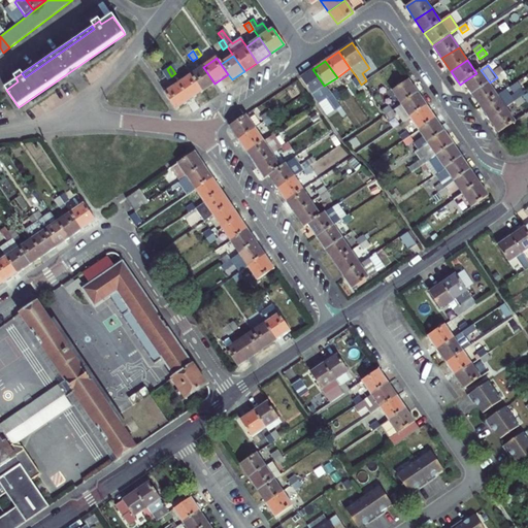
[(215,84),(203,67),(191,75),(202,92),(215,84)]
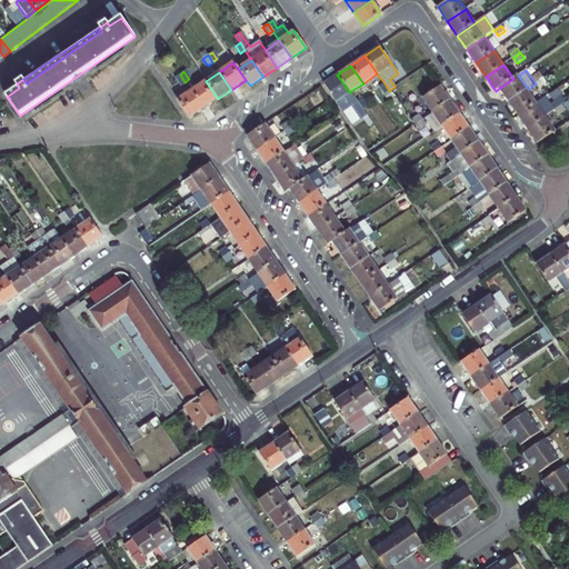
[(536,83),(545,78),(541,72),(532,78),(536,83)]
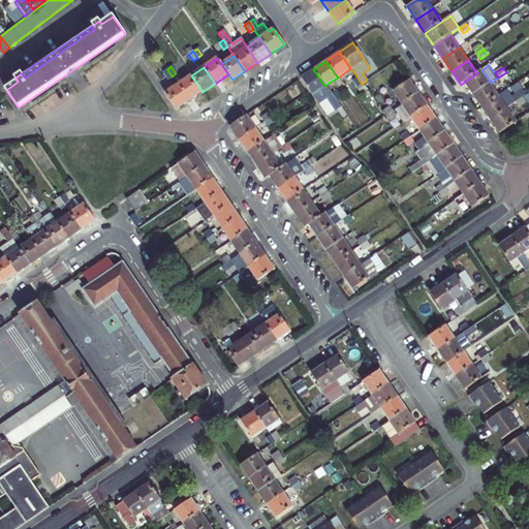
[(166,80),(172,76),(167,69),(162,72),(166,80)]
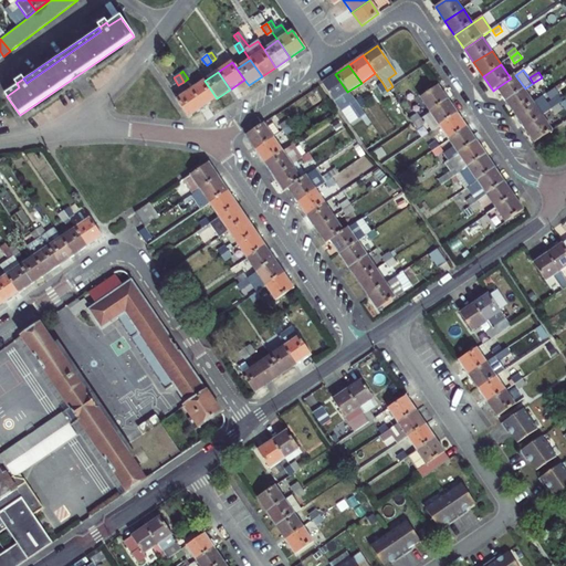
[(321,84),(338,112),(349,104),(358,117),(363,114),(359,109),(354,103),(347,92),(335,74),(321,84)]
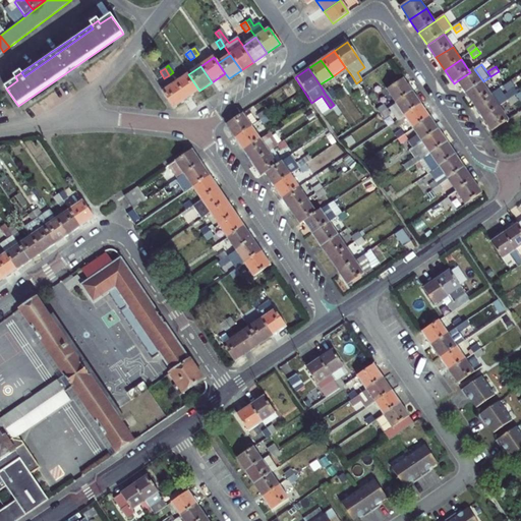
[(466,93),(483,81),(474,69),(470,72),(458,80),(466,93)]
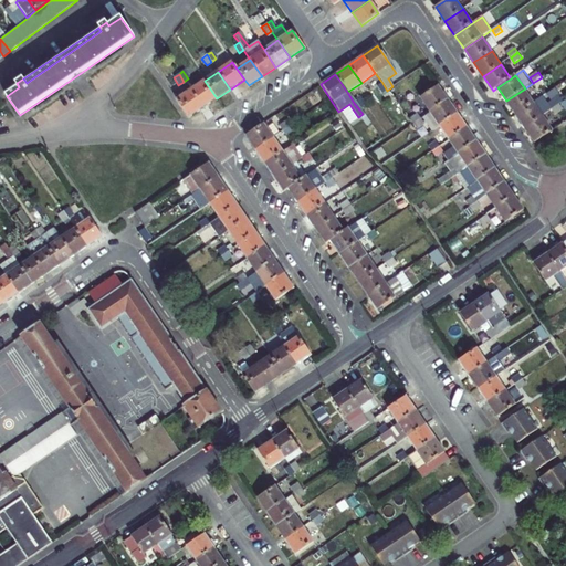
[(545,83),(542,77),(533,83),(537,88),(545,83)]
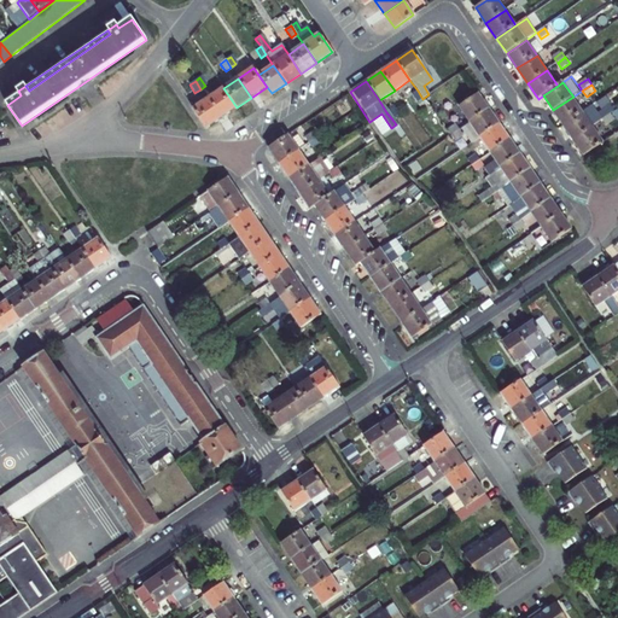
[(221,118),(237,108),(223,88),(208,99),(221,118)]
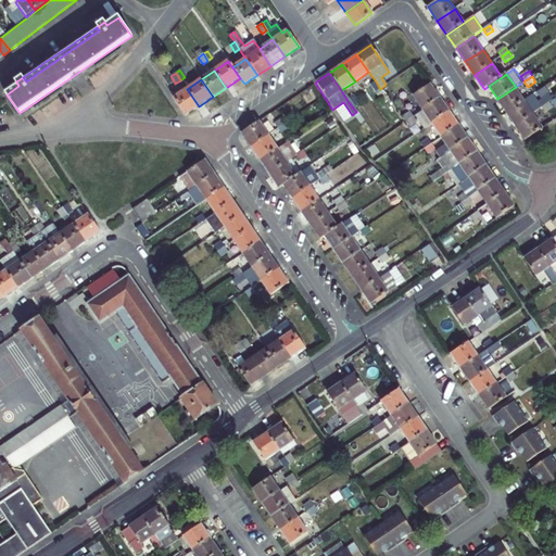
[(380,89),(376,81),(370,85),(376,92),(380,89)]
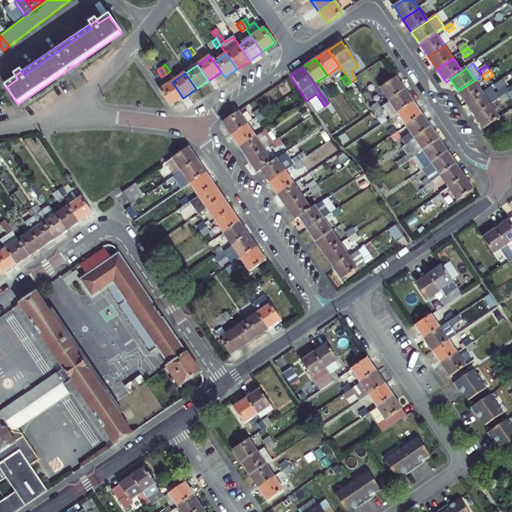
[(405,90),(396,77),(379,89),(388,102),(405,90)]
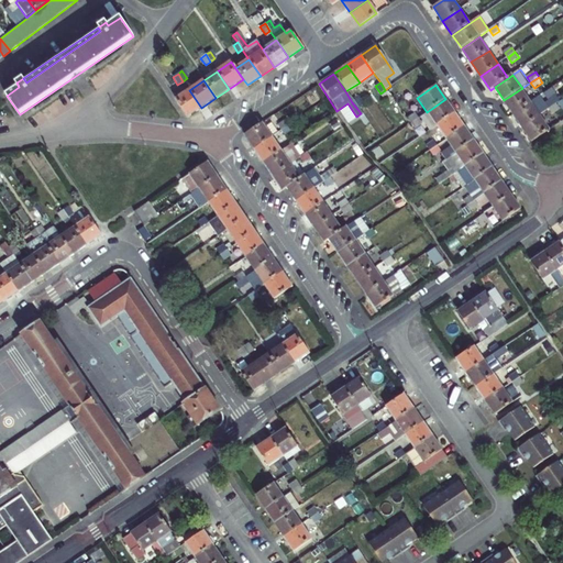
[(531,102),(522,88),(504,100),(514,114),(531,102)]
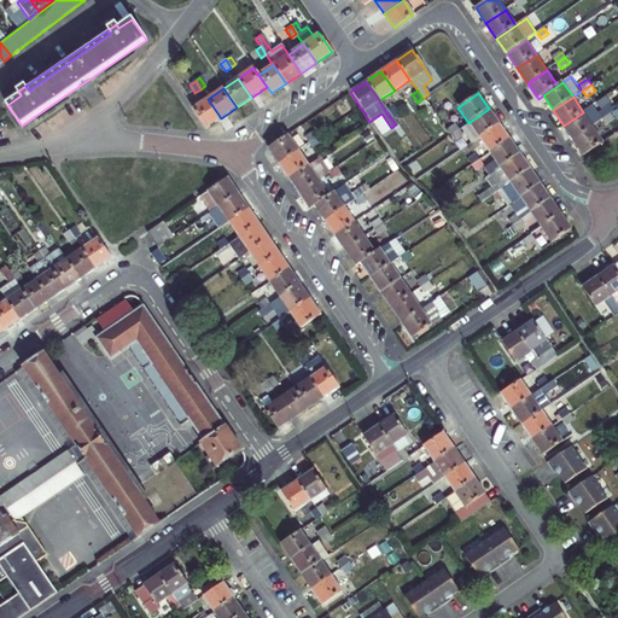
[(207,128),(221,118),(208,99),(193,109),(207,128)]
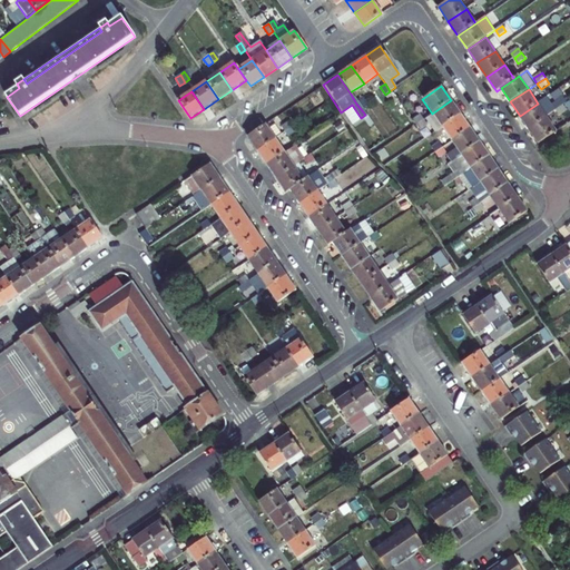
[(362,99),(356,104),(362,110),(366,107),(362,99)]
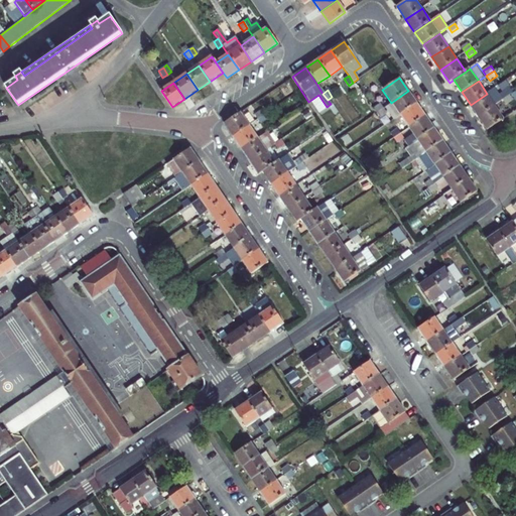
[(399,114),(416,103),(408,91),(391,103),(384,108),(392,119),(399,114)]
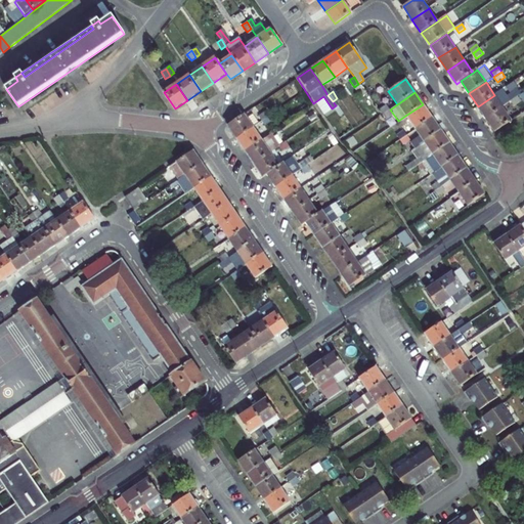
[(509,97),(512,102),(519,97),(516,92),(509,97)]
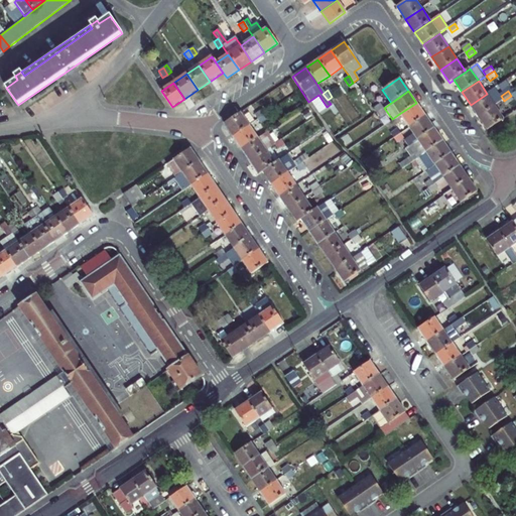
[(496,106),(487,94),(471,105),(479,117),(496,106)]
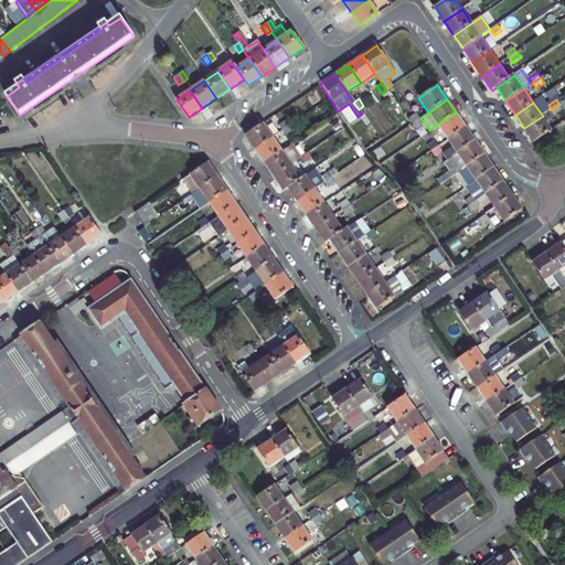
[(560,105),(552,110),(543,116),(524,128),(534,141),(561,124),(554,115),(563,110),(560,105)]
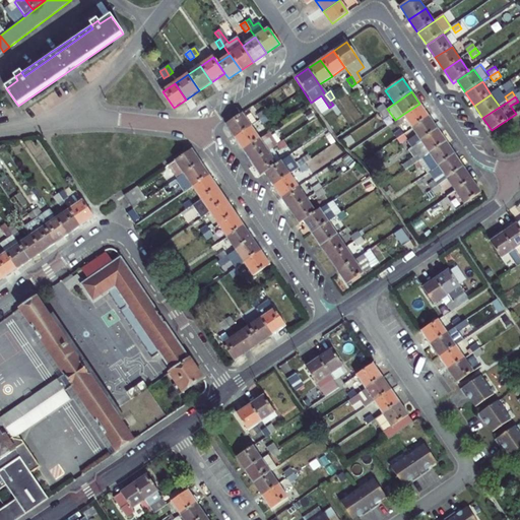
[(411,128),(428,116),(419,104),(402,115),(411,128)]
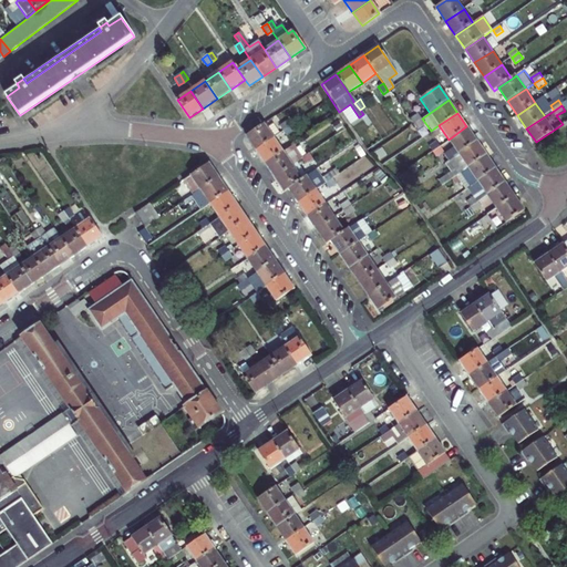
[(412,125),(413,124),(420,120),(416,115),(409,120),(410,122),(412,125)]
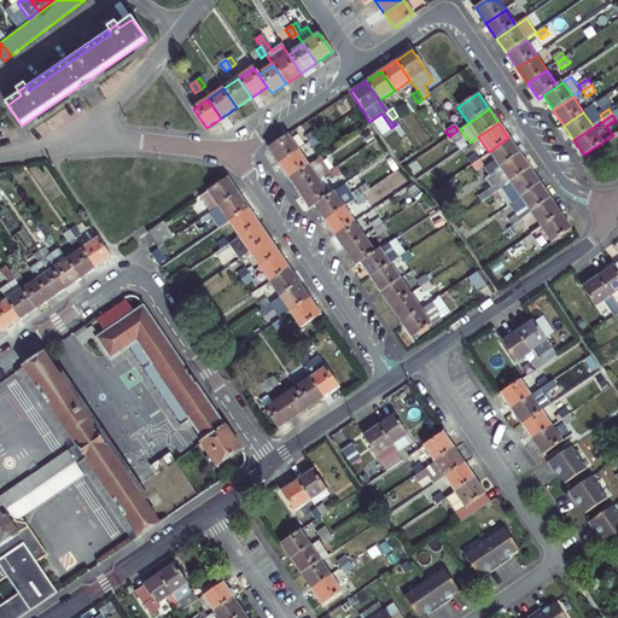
[(461,135),(459,129),(458,130),(450,135),(454,140),(461,135)]
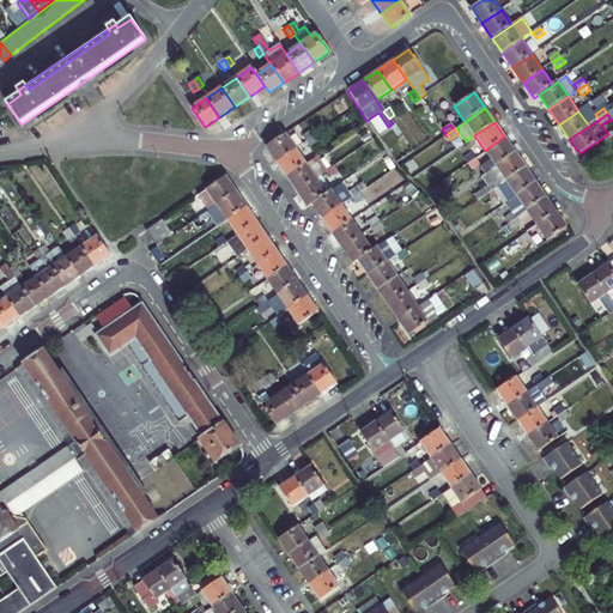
[(310,132),(302,138),(305,143),(314,137),(310,132)]
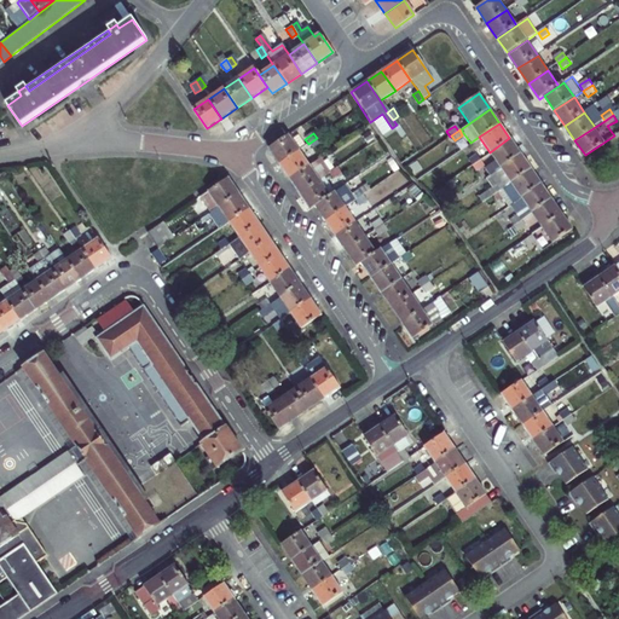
[(279,165),(299,150),(288,134),(268,149),(279,165)]
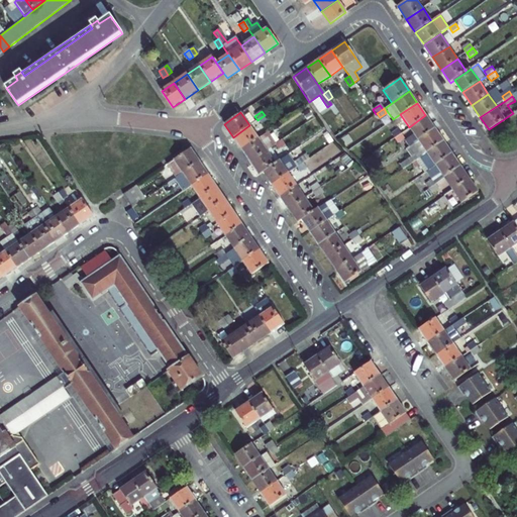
[(269,120),(265,115),(257,120),(261,124),(269,120)]
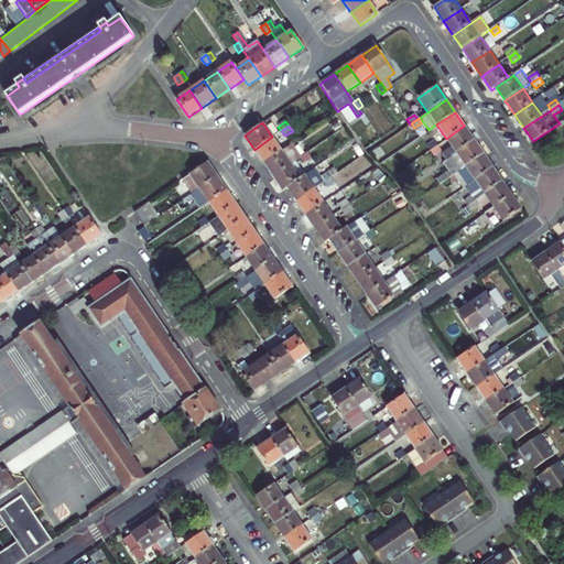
[(442,152),(446,160),(474,140),(464,126),(446,139),(451,145),(442,152)]
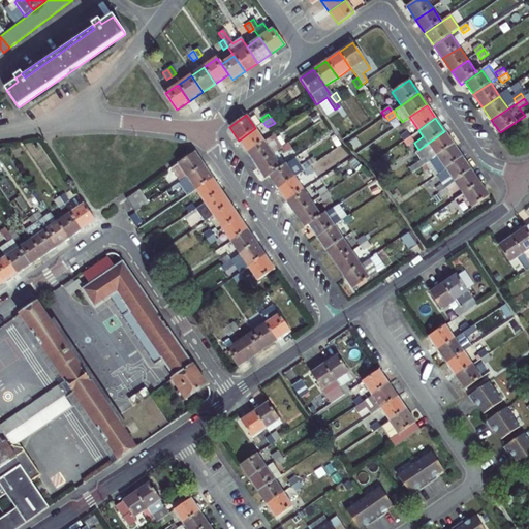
[(265,142),(255,128),(239,141),(247,153),(265,142)]
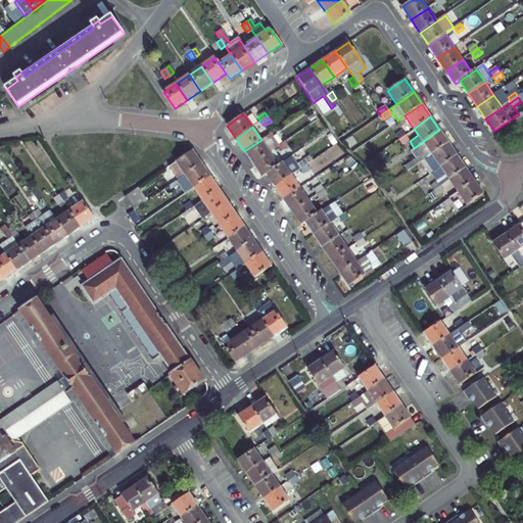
[(416,164),(448,143),(439,130),(414,148),(419,156),(416,158),(407,164),(410,170),(416,164)]
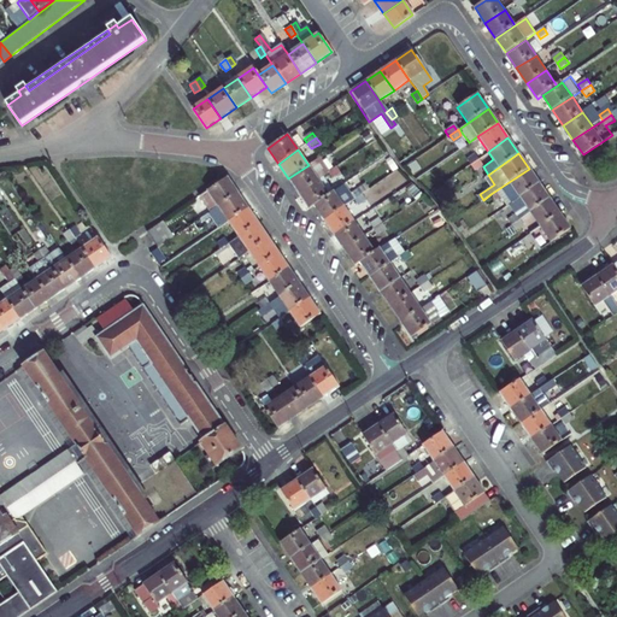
[(470,164),(477,159),(474,154),(466,159),(470,164)]
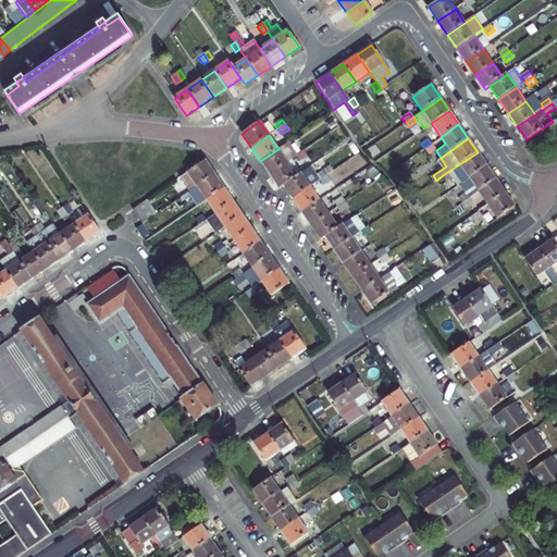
[(279,149),(260,161),(270,175),(287,163),(293,159),(297,157),(294,152),(287,143),(279,149)]
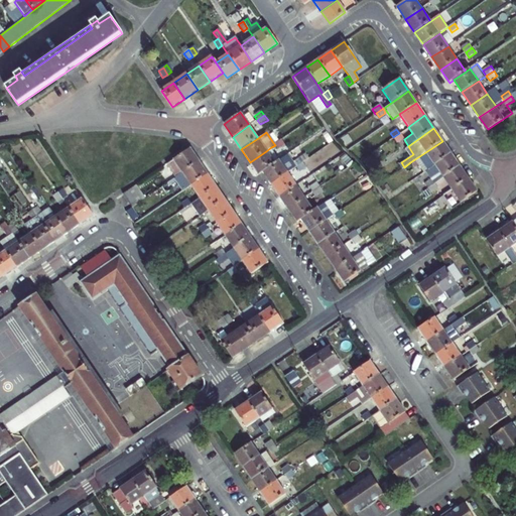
[(402,137),(399,133),(393,137),(395,142),(402,137)]
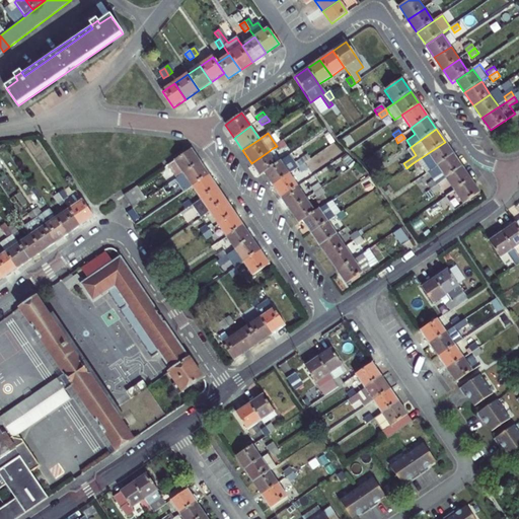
[(287,146),(283,141),(277,146),(280,151),(287,146)]
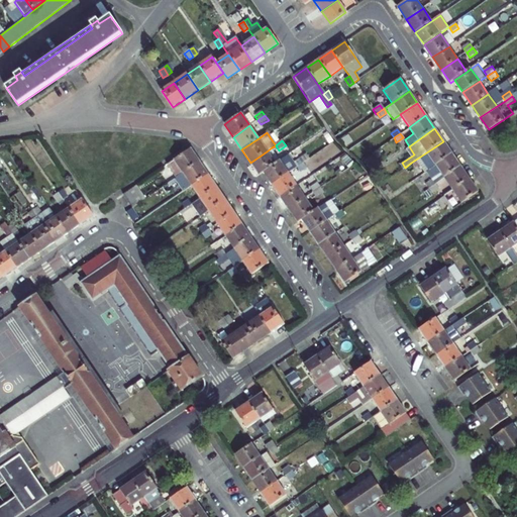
[(426,172),(451,154),(443,141),(411,163),(413,167),(418,165),(424,174),(426,172)]
